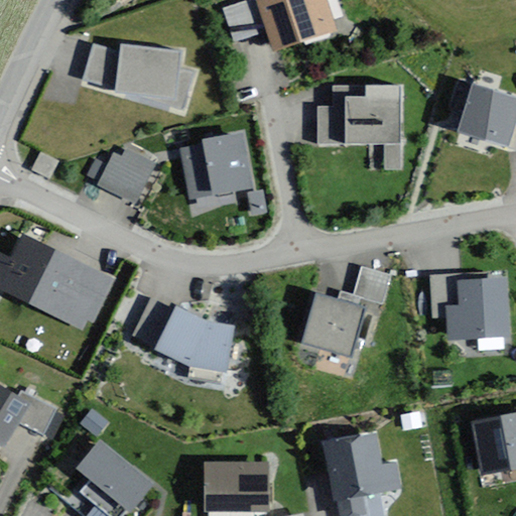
[(337,25),(328,0),(233,0),(221,4),(233,40),(267,29),(273,46),(337,25)]
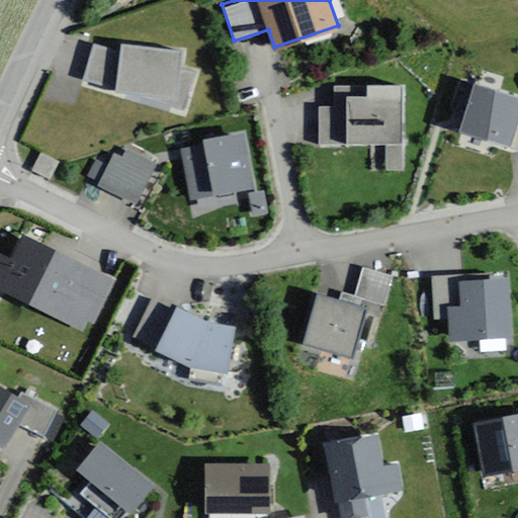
[(117,47),(94,39),(82,79),(182,110),(195,71),(177,65),(179,49),(117,42),(117,47)]
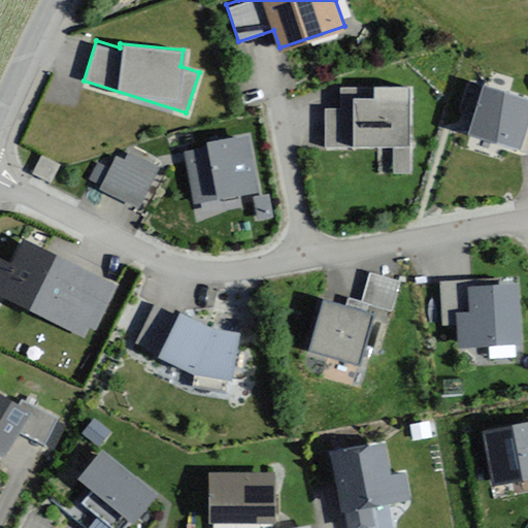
[(527,95),(483,81),(469,130),(521,144),(527,146),(527,95)]
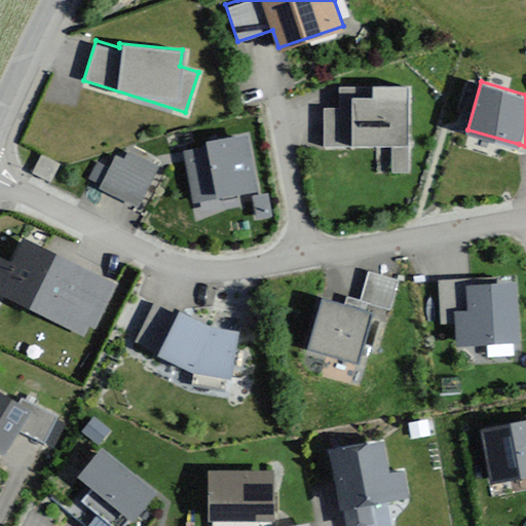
[(414,149),(415,101),(380,101),(380,86),(343,85),(343,106),(325,106),(324,148),(391,149),(390,173),(409,173),(409,149),(414,149)]
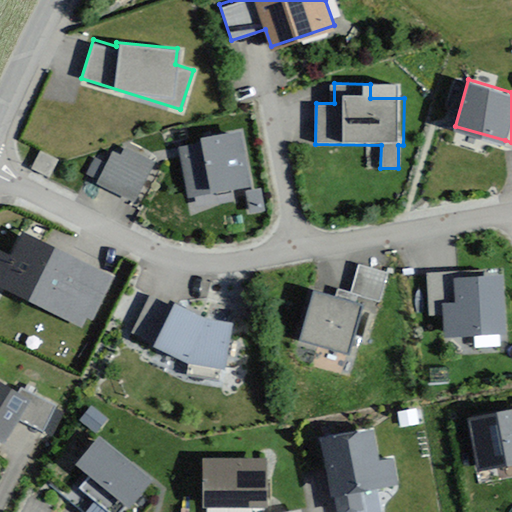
[(259,189),(248,137),(184,150),(194,202),(259,189)]
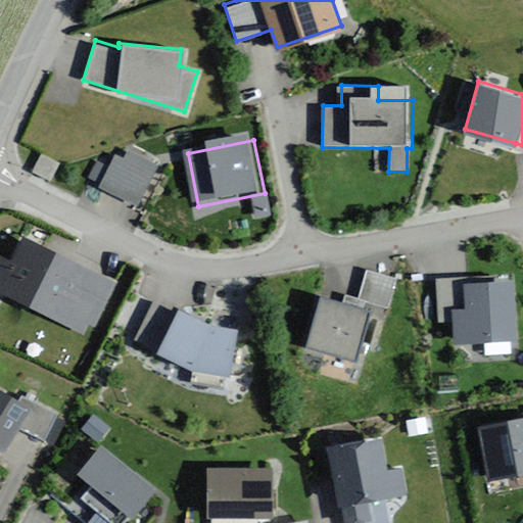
[(142,209),(161,168),(131,154),(128,160),(120,157),(103,191),(142,209)]
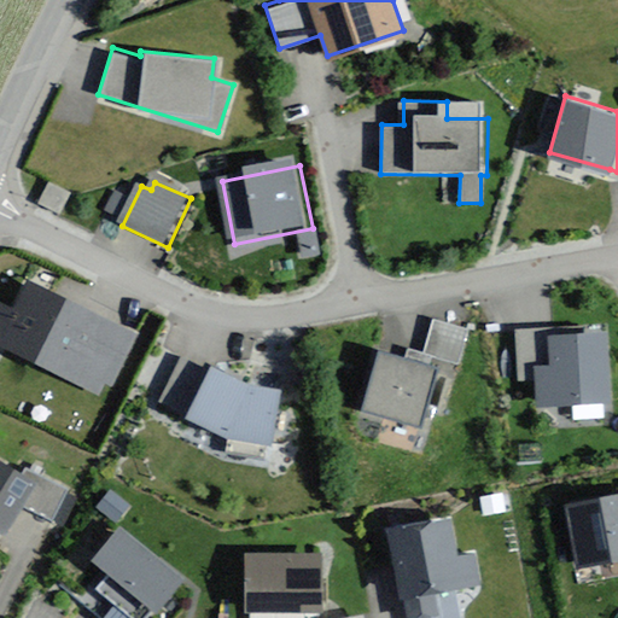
[(302,235),(305,258),(322,255),(318,233),(302,235)]
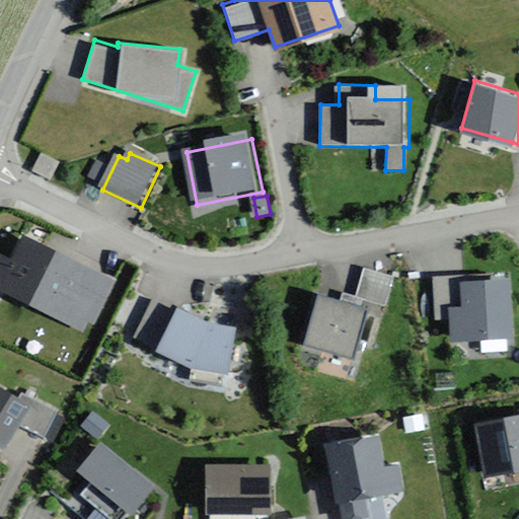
[(0,292),(88,332),(113,278),(19,235),(9,258),(0,253),(0,292)]
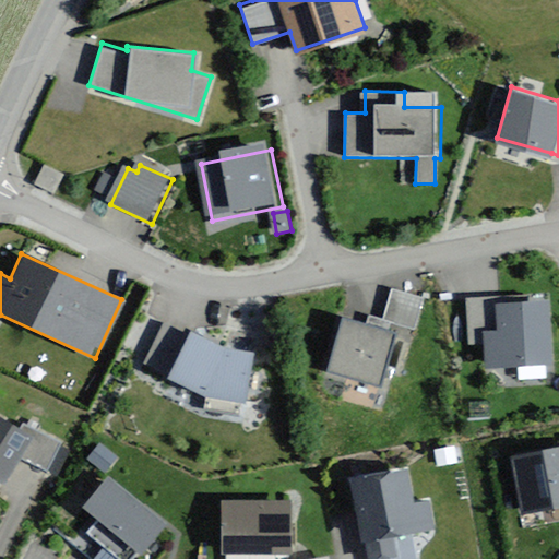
[(425,298),(395,289),(387,318),(416,326),(425,298)]
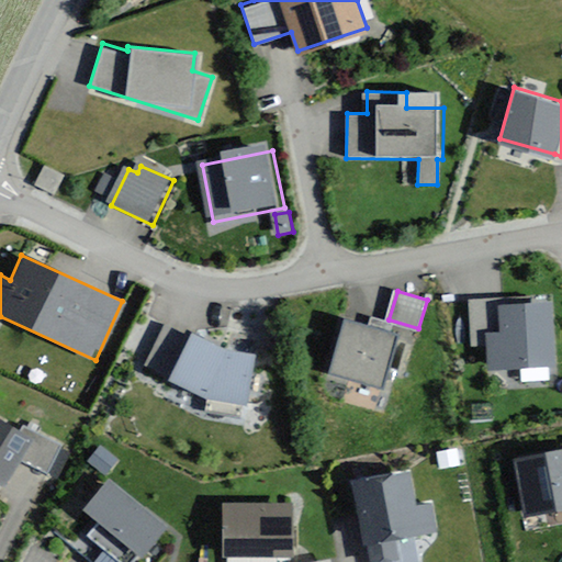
[(549,296),(470,302),(473,345),(485,344),(487,364),(553,360),(549,296)]
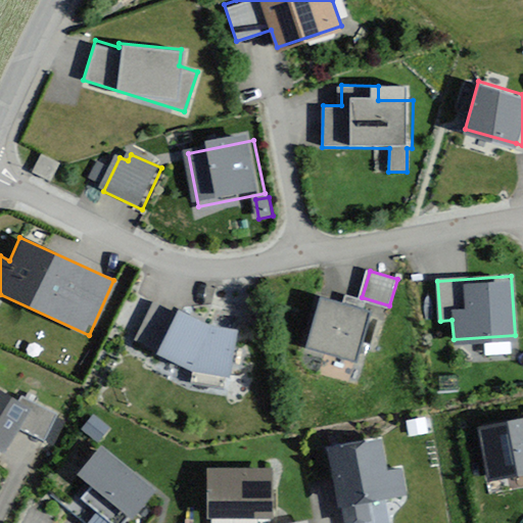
[(355,359),(367,307),(320,297),(310,348),(320,350),(316,371),(343,377),(347,357),(355,359)]
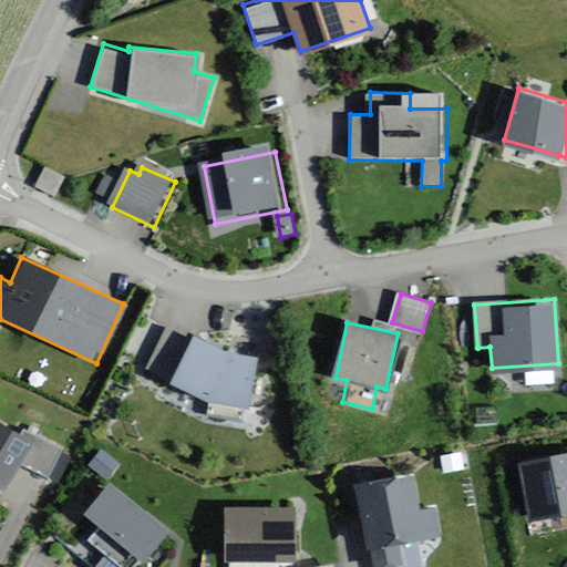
[(145,368),(214,402),(255,408),(263,358),(234,353),(198,336),(196,340),(167,325),(145,368)]
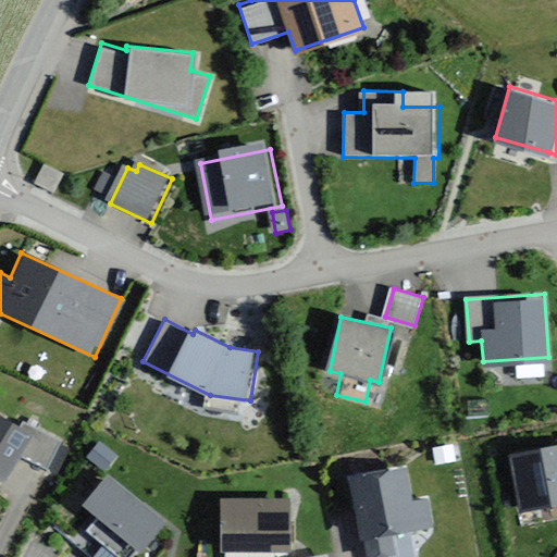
[(0,481),(9,487),(23,463),(41,473),(58,444),(23,423),(17,432),(0,421),(0,481)]
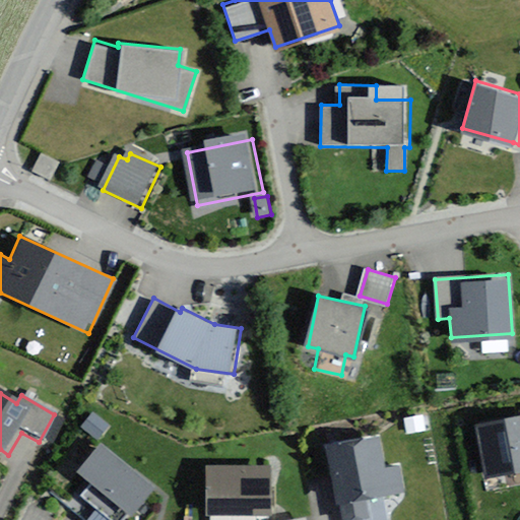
[(519,412),(483,418),(492,469),(519,464),(519,412)]
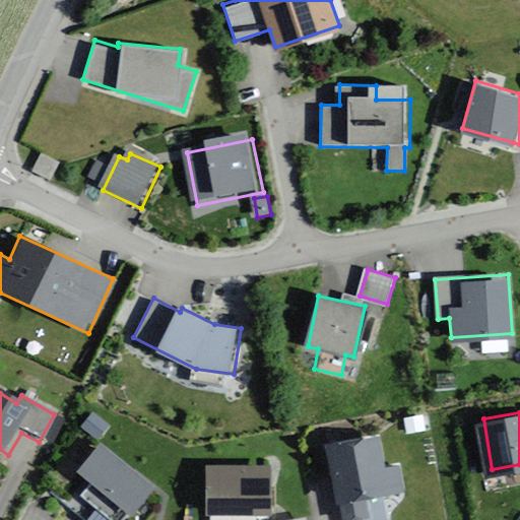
[(385,469),(378,438),(332,448),(346,519),(361,519),(372,518),(369,502),(404,495),(399,467),(385,469)]
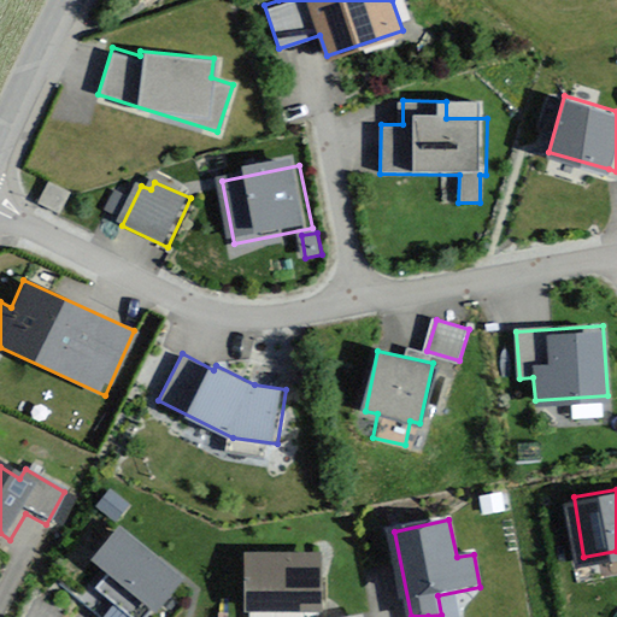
[(159,615),(187,581),(125,530),(97,565),(111,577),(99,591),(130,616),(150,616),(154,611),(159,615)]
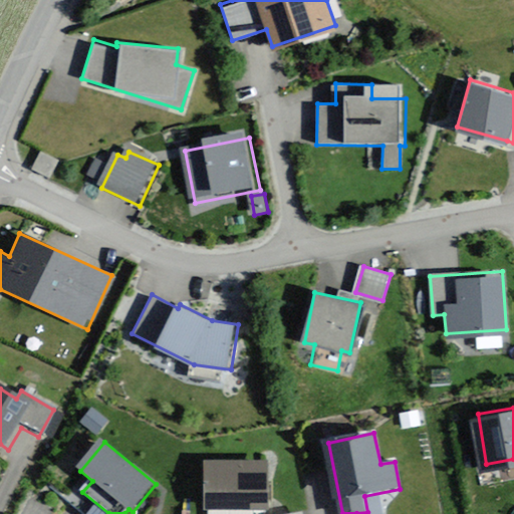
[(269,510),(270,462),(207,461),(206,509),(269,510)]
